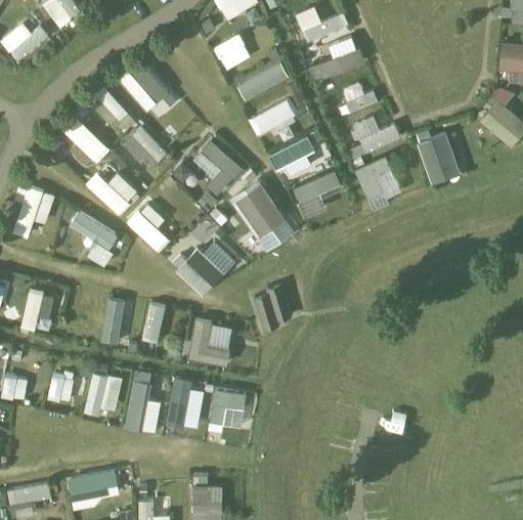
[(70,0),(53,0),(70,19),(79,12),(70,0)]
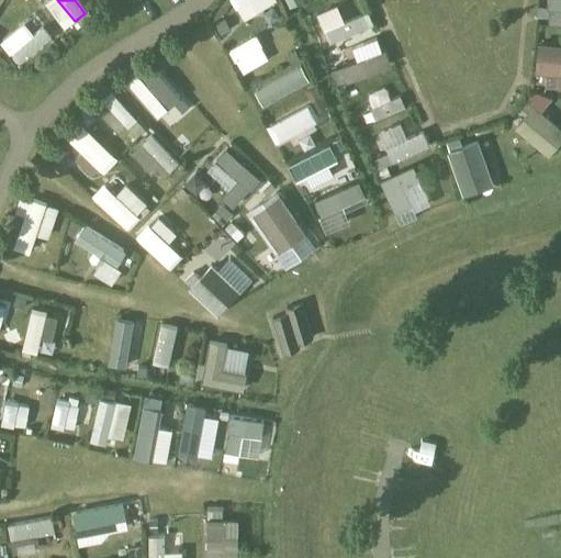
[(229,0),(243,22),(277,3),(275,0),(229,0)]
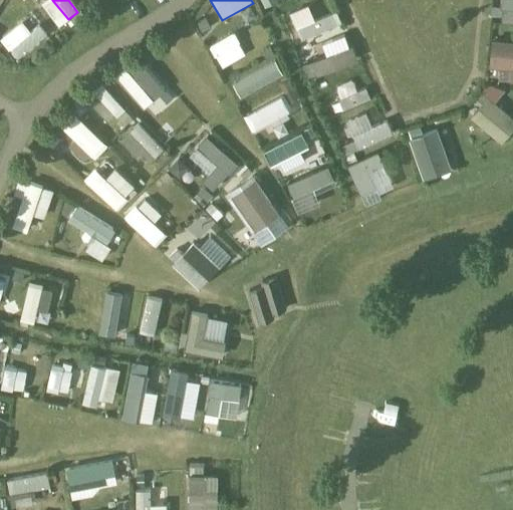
[(512,0),(499,0),(499,11),(502,11),(501,24),(512,24),(512,0)]
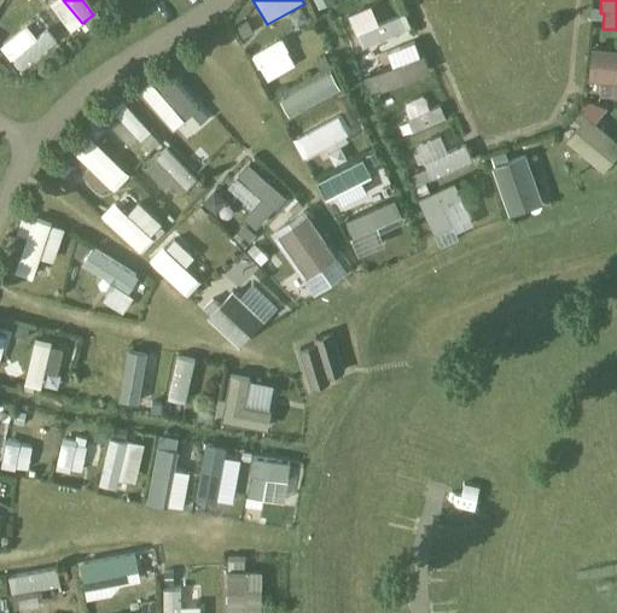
[(406,15),(378,23),(373,7),(348,16),(360,53),(413,35),(406,15)]
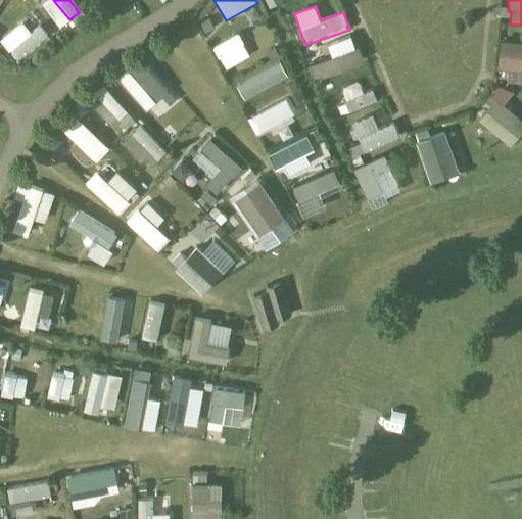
[(41,27),(31,34),(25,24),(0,39),(15,62),(50,40),(41,27)]
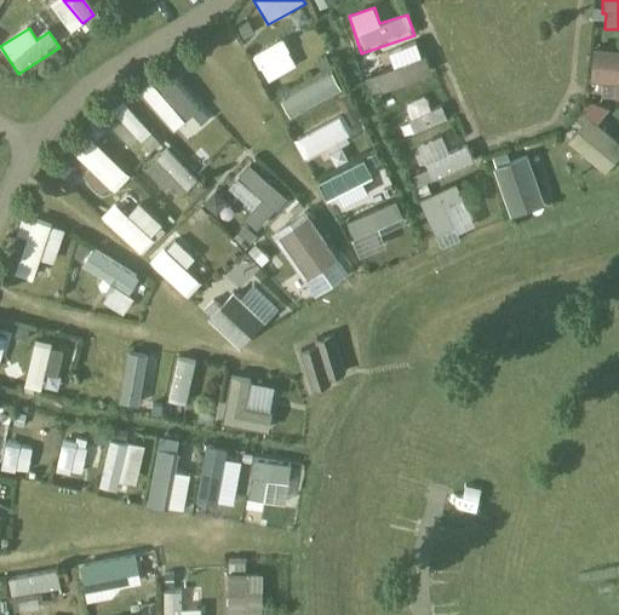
[(265,82),(297,68),(284,40),(252,55),(265,82)]
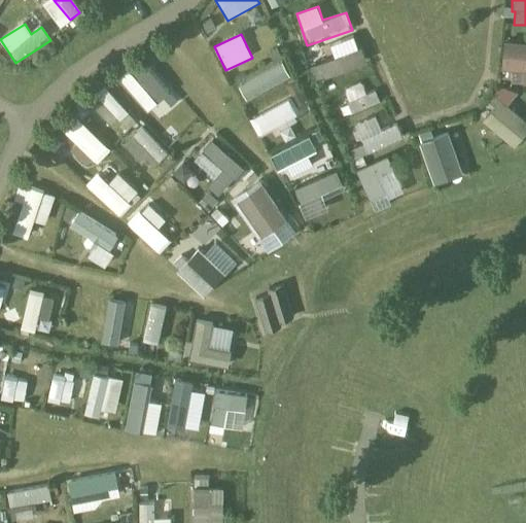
[(310,55),(319,80),(366,63),(356,36),(310,55)]
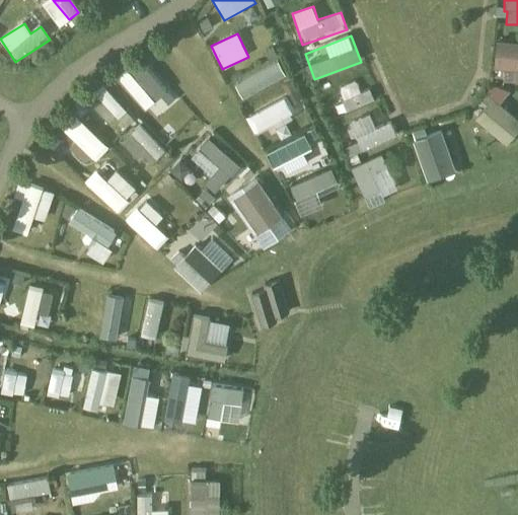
[(517,45),(496,43),(493,71),(517,73),(517,45)]
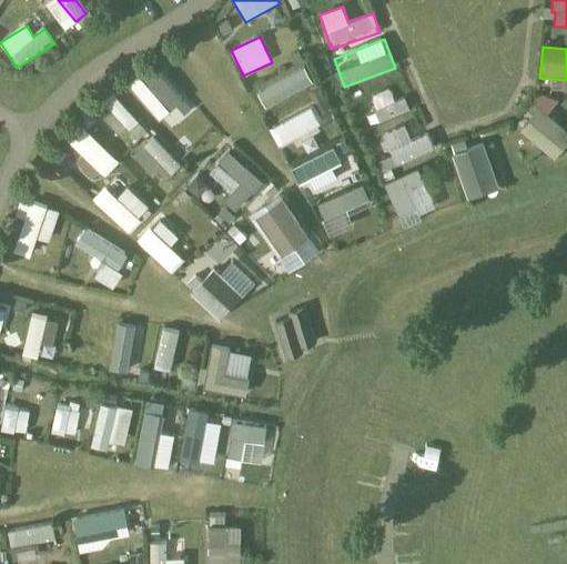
[(129,82),(169,131),(192,112),(153,63),(129,82)]
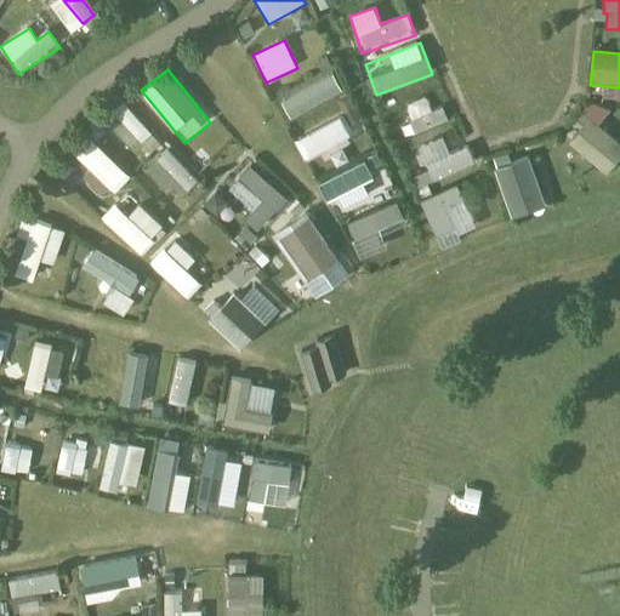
[(291,118),(342,91),(333,73),(282,101),(291,118)]
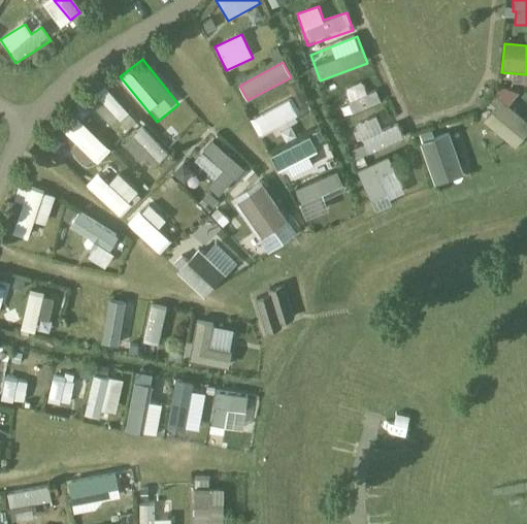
[(122,135),(136,123),(105,88),(91,100),(122,135)]
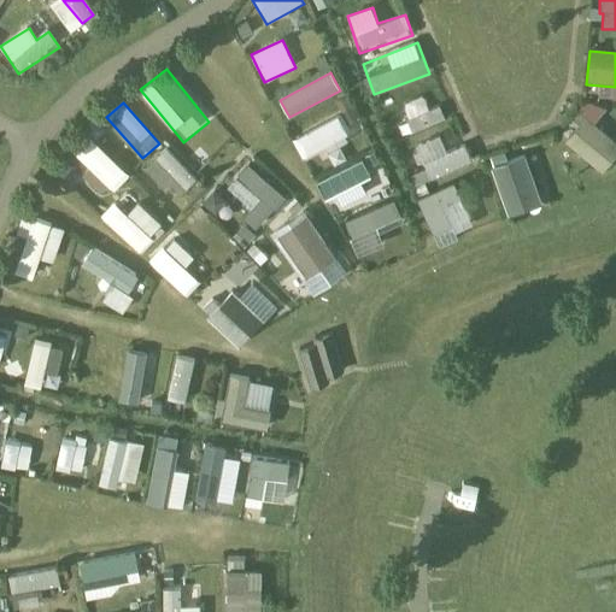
[(615,158),(615,145),(579,115),(569,127),(575,131),(564,145),(602,176),(615,158)]
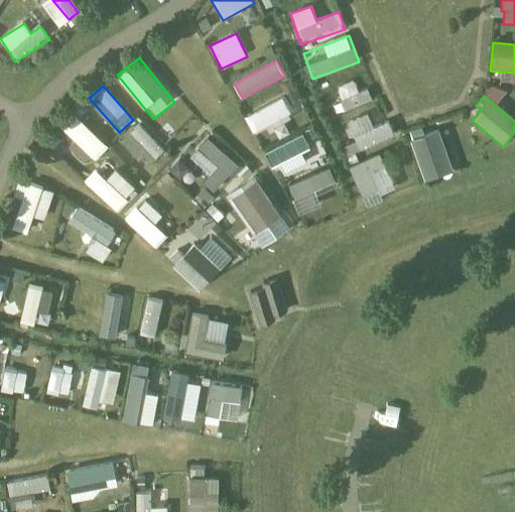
[(247,119),(254,132),(289,113),(282,100),(247,119)]
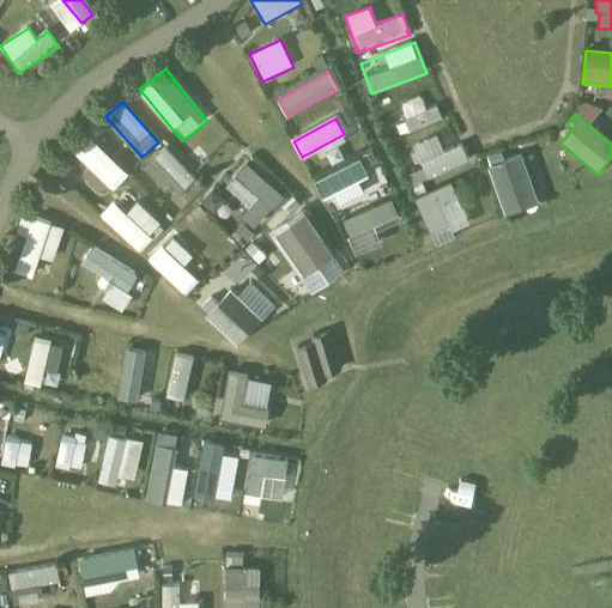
[(83,172),(105,195),(127,174),(86,132),(70,149),(89,168),(83,172)]
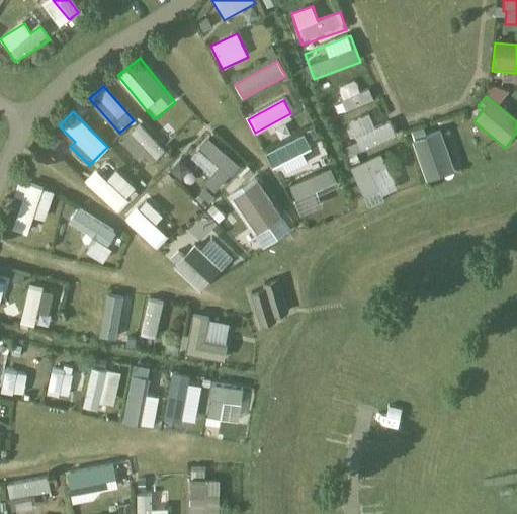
[(355,139),(361,153),(396,137),(389,123),(355,139)]
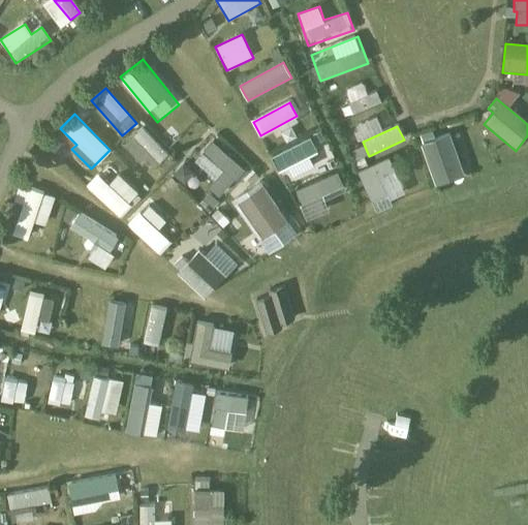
[(133,137),(159,164),(168,156),(143,128),(133,137)]
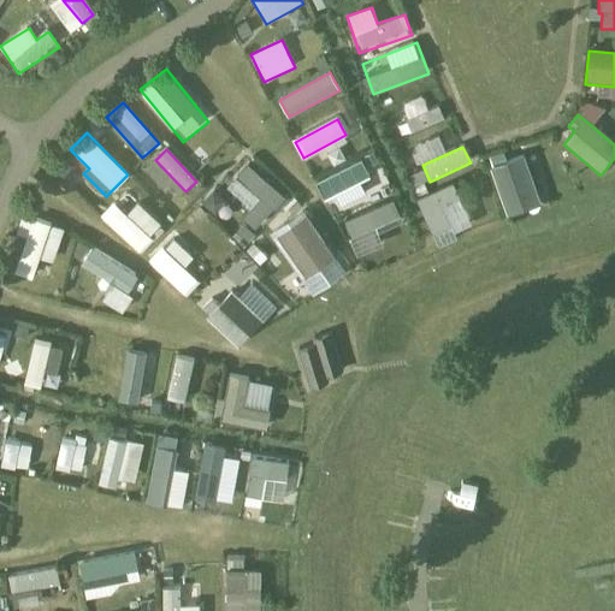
[(325,200),(379,170),(371,153),(315,183),(325,200)]
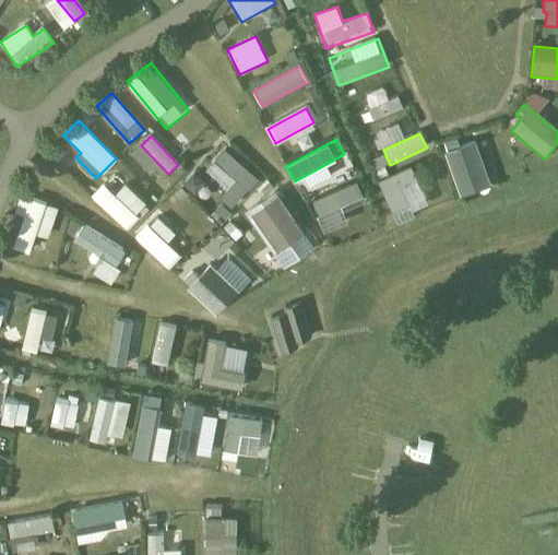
[(447,153),(458,149),(455,141),(444,145),(447,153)]
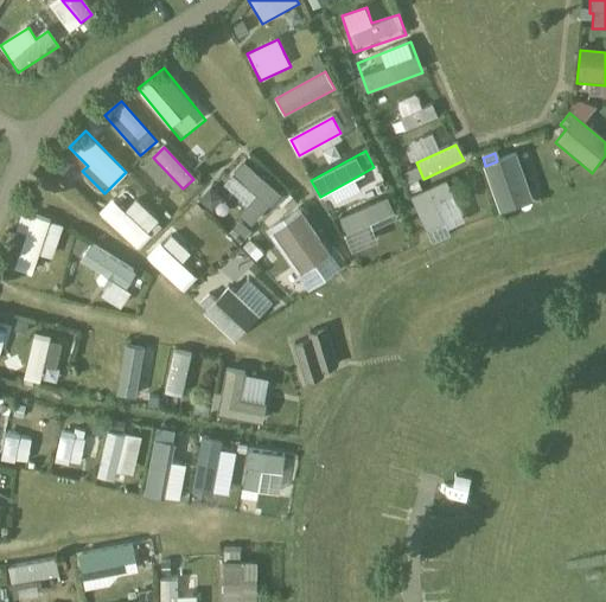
[(533,204),(516,155),(497,161),(485,166),(483,167),(499,216),(533,204)]
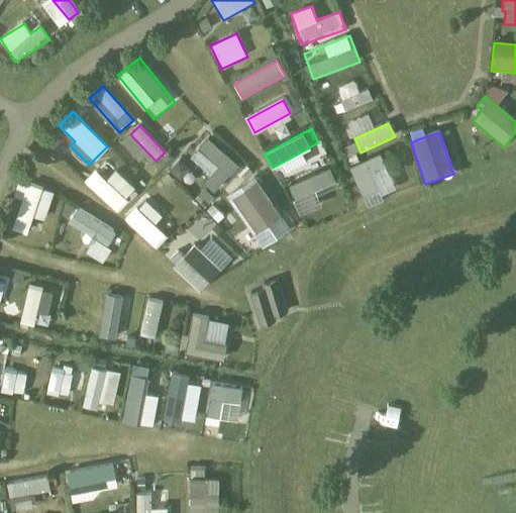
[(239,168),(207,139),(198,150),(217,168),(203,185),(213,194),(228,177),(229,178),(239,168)]
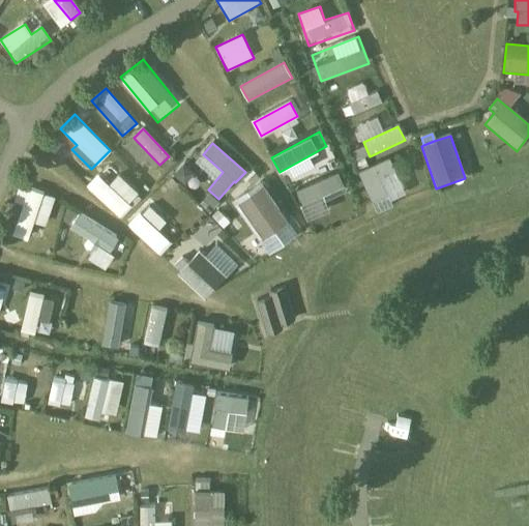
[(357,173),(372,204),(387,197),(379,180),(395,173),(388,158),(357,173)]
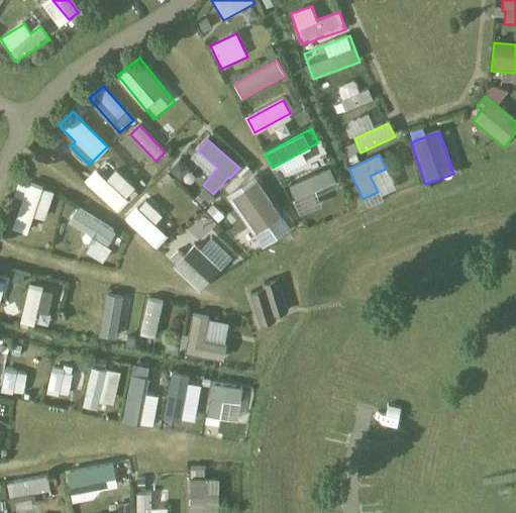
[(328,169),(288,187),(294,200),(334,182),(328,169)]
